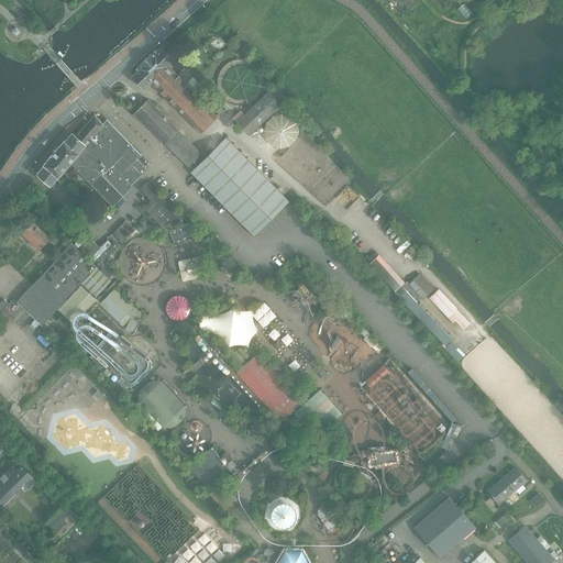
[(218,117),(186,84),(192,77),(184,68),(177,75),(174,72),(174,70),(169,66),(176,59),(164,47),(156,54),(155,52),(151,56),(146,61),(209,125),(218,117)]
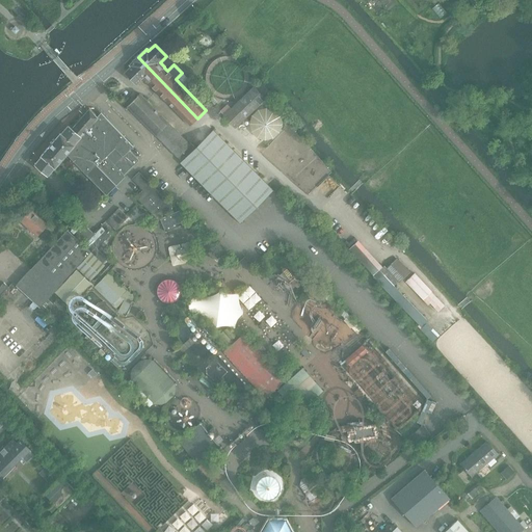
[(237,51),(231,45),(227,49),(233,55),(237,51)]
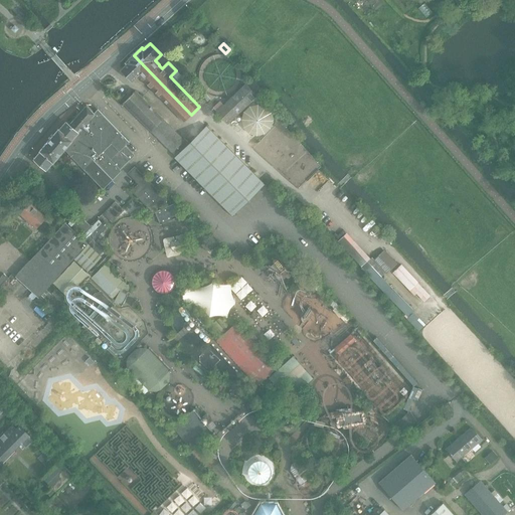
[(191,115),(134,55),(130,59),(126,63),(128,64),(122,70),(132,80),(138,74),(183,122),(191,115)]
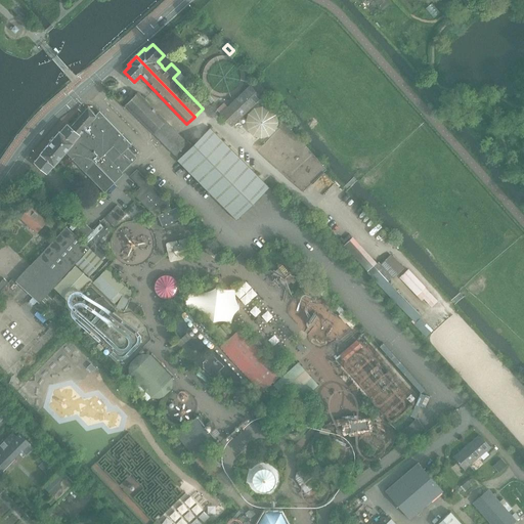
[(231,126),(260,99),(261,97),(250,86),(220,114),(231,126)]
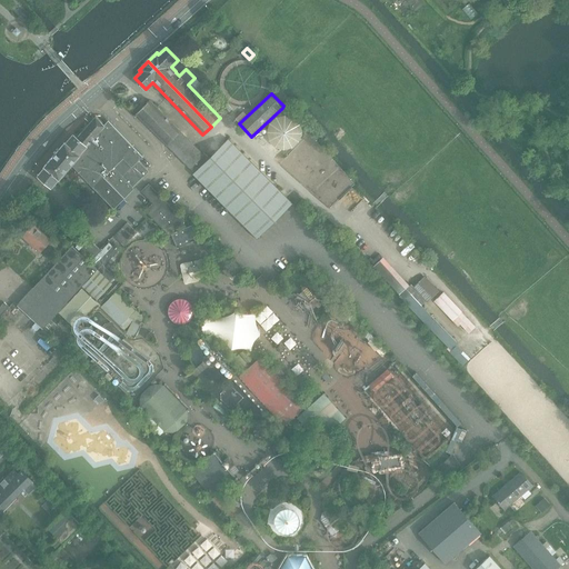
[(149,100),(136,113),(167,145),(189,167),(202,153),(157,108),(149,100)]
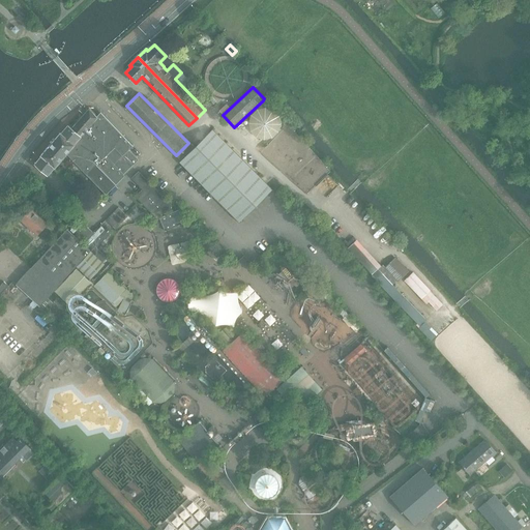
[(41,155),(34,164),(35,164),(40,169),(48,175),(53,169),(55,167),(66,153),(86,174),(106,195),(124,176),(122,175),(138,159),(128,150),(131,147),(129,146),(125,147),(121,144),(123,139),(122,138),(123,137),(114,127),(106,119),(100,113),(96,117),(89,109),(88,110),(71,128),(67,125),(61,134),(60,133),(52,142),(48,147),(42,153),(40,155),(41,155)]
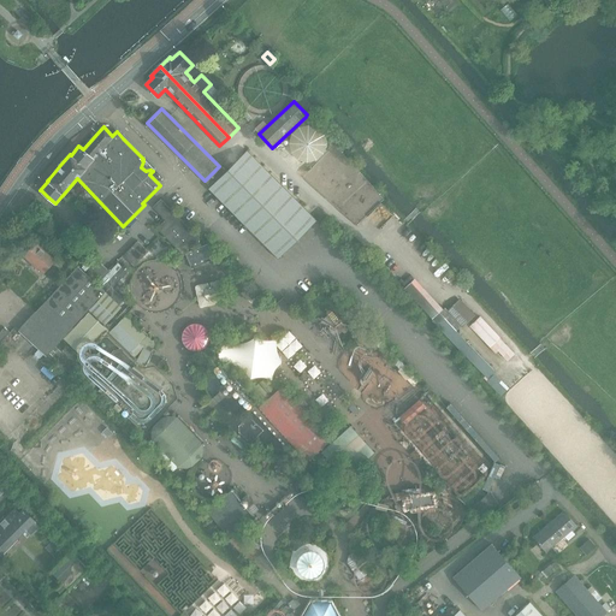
[(219,166),(205,181),(209,187),(208,189),(277,258),(278,259),(317,220),(308,212),(247,152),(225,173),(219,166)]
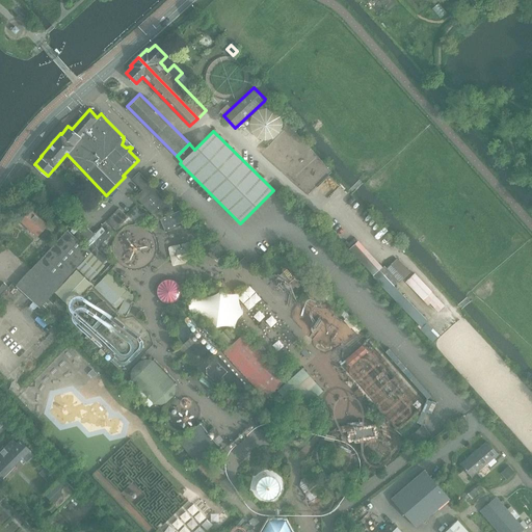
[(171,207),(150,184),(138,173),(133,179),(138,184),(143,190),(136,197),(158,219),(165,212),(168,209),(171,207)]
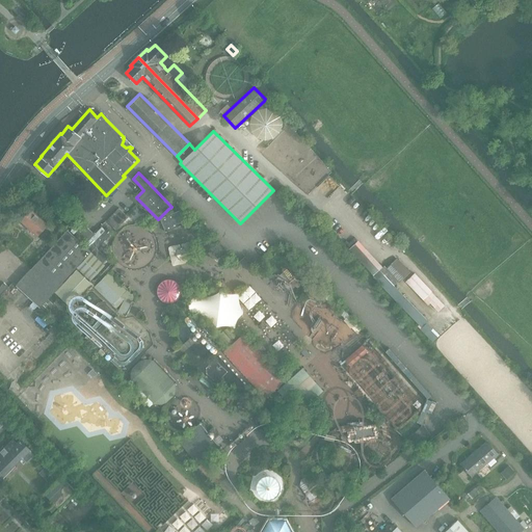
[(30,209),(20,220),(34,233),(44,241),(53,230),(33,212),(30,209)]
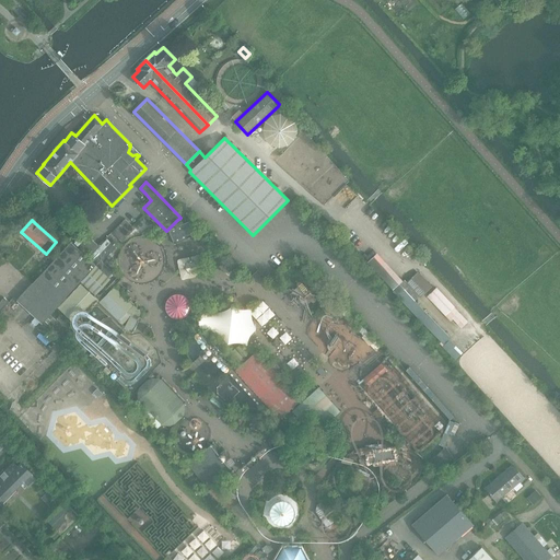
[(121,242),(135,229),(125,220),(112,233),(121,242)]
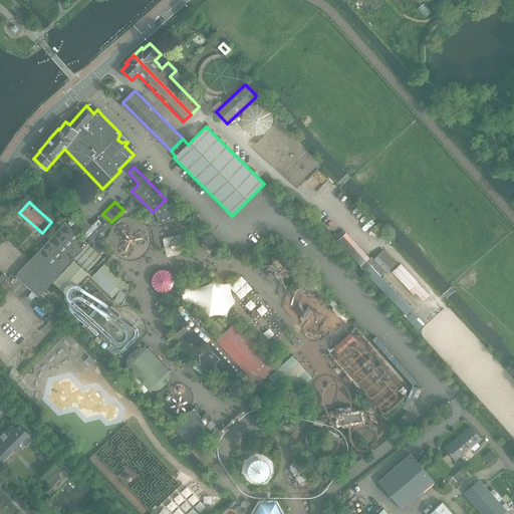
[(90,226),(80,217),(80,216),(75,222),(71,219),(68,223),(82,236),(89,228),(91,226),(90,226)]
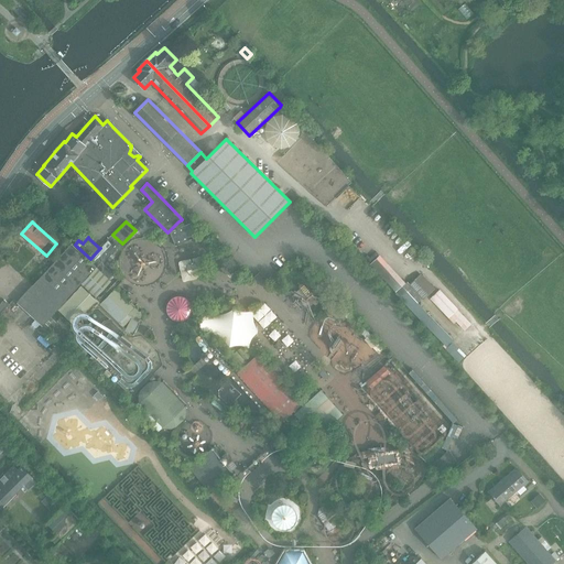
[(237,268),(210,240),(204,247),(226,269),(228,267),(232,272),(237,268)]
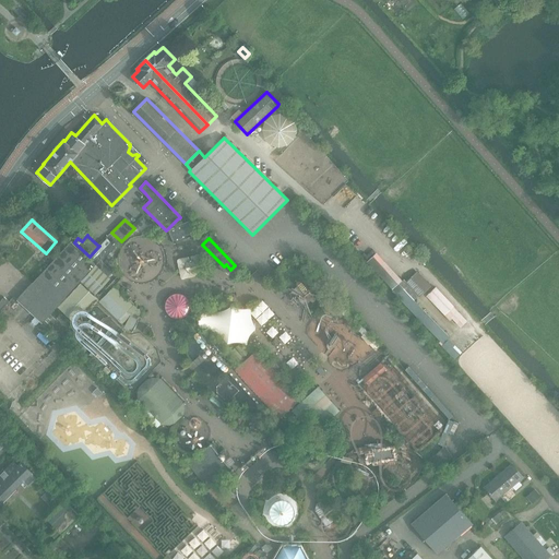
[(113,272),(103,261),(118,245),(113,240),(102,252),(97,248),(90,257),(88,258),(95,264),(81,281),(95,295),(110,278),(108,276),(113,272)]
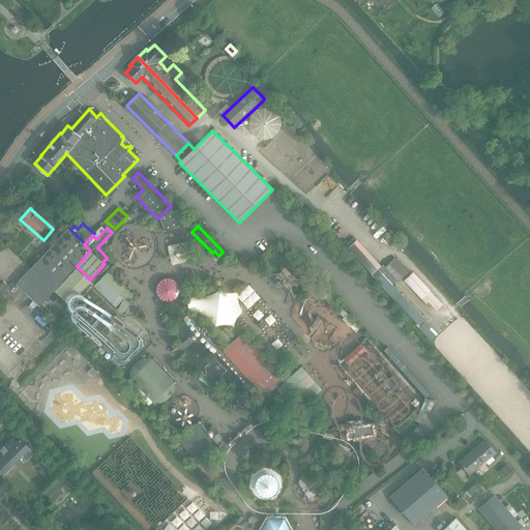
[(45,301),(77,266),(90,251),(84,244),(72,235),(66,229),(31,268),(17,285),(39,306),(40,305),(43,308),(48,304),(45,301)]
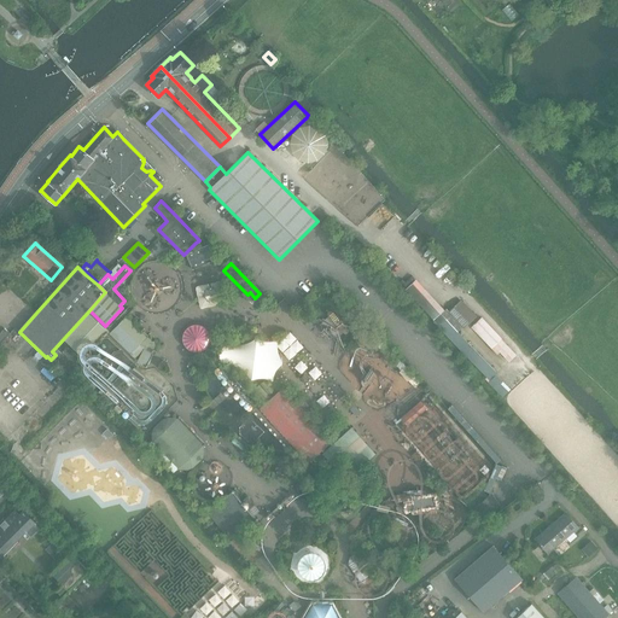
[(444,312),(425,290),(414,299),(433,321),(444,312)]
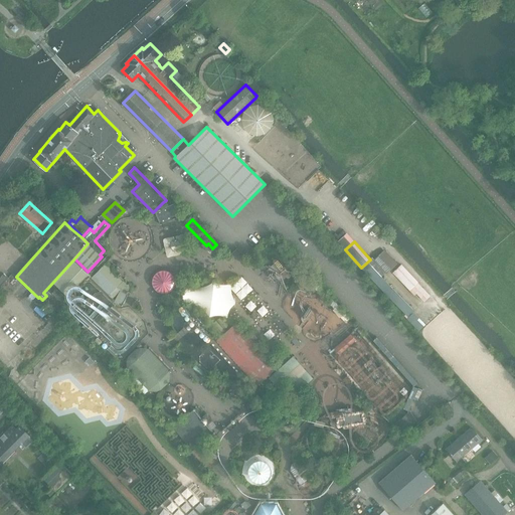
[(384,250),(374,260),(374,261),(385,273),(386,274),(397,264),(384,250)]
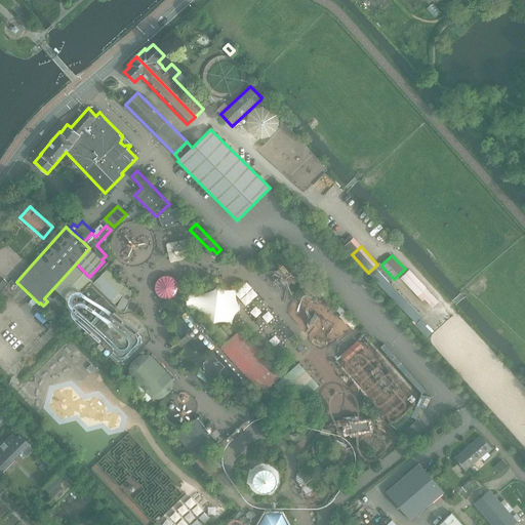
[(393,278),(381,266),(381,265),(379,263),(377,265),(368,273),(367,273),(371,278),(377,271),(389,282),(393,278)]
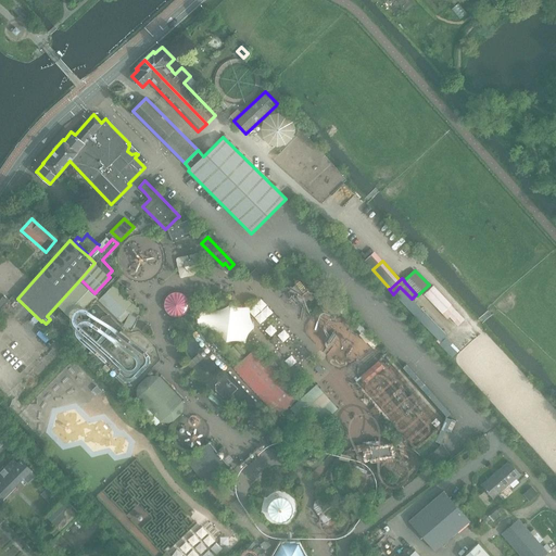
[(74,320),(92,301),(96,298),(79,282),(67,295),(58,305),(74,320)]
